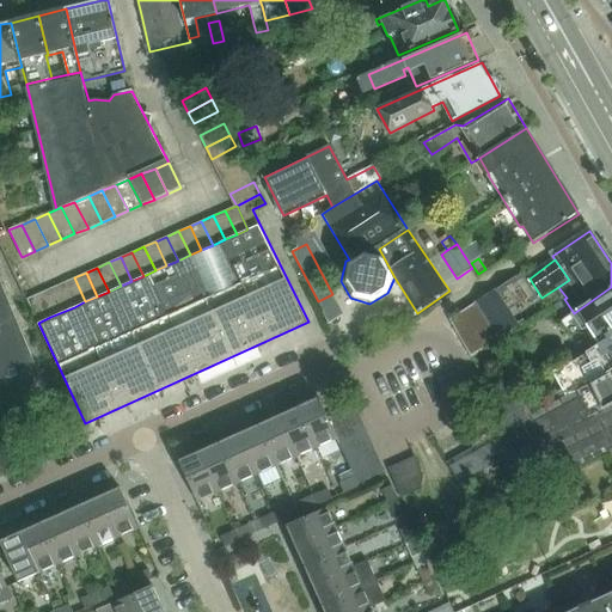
[(74,277),(62,283),(74,307),(85,301),(74,277)]
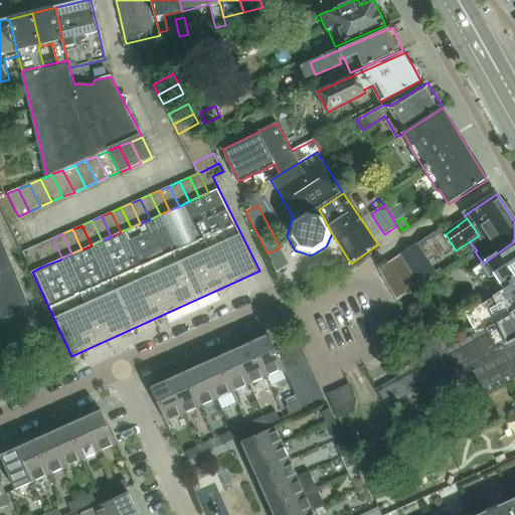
[(0,360),(45,341),(0,234),(0,360)]
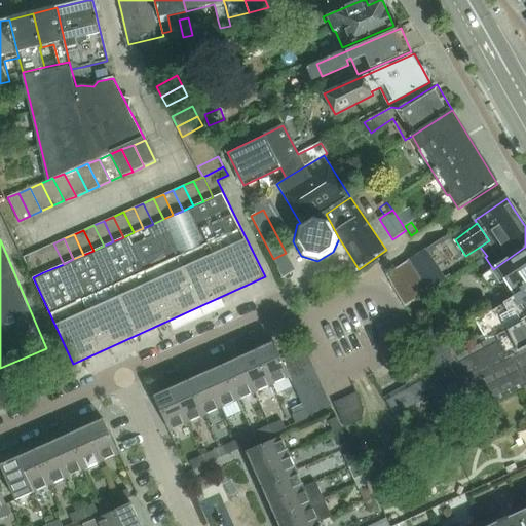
[(53,243),(43,248),(53,268),(64,264),(53,243)]
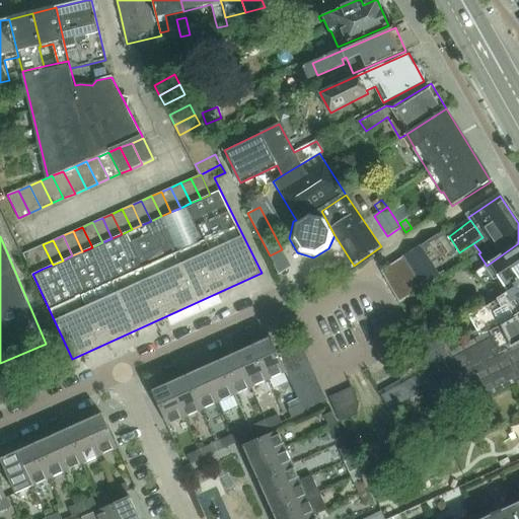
[(486,267),(504,296),(518,286),(518,243),(487,266),(486,267)]
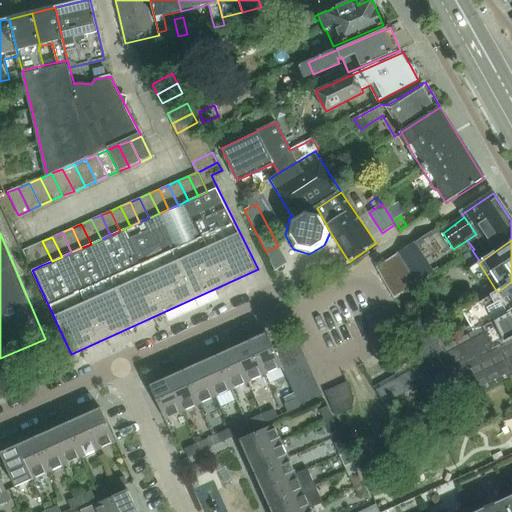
[(52,261),(42,241),(33,245),(42,265),(52,261)]
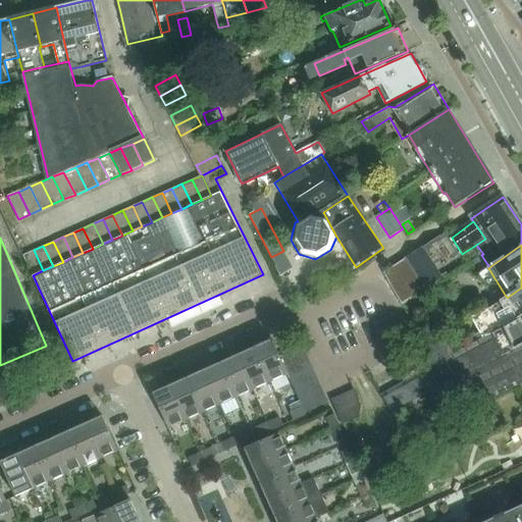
[(34,250),(23,255),(33,275),(43,270),(34,250)]
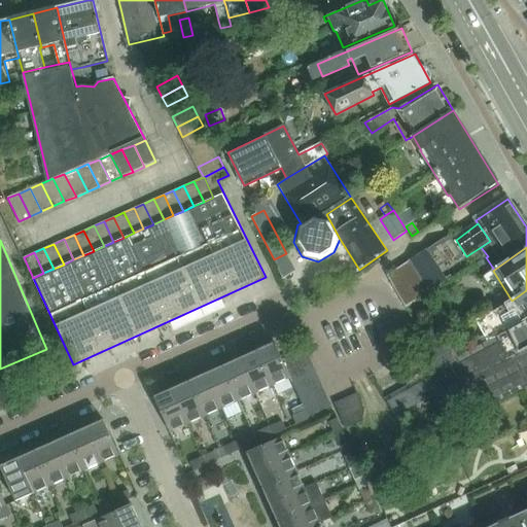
[(405,309),(407,308),(448,285),(429,252),(386,276),(405,309)]
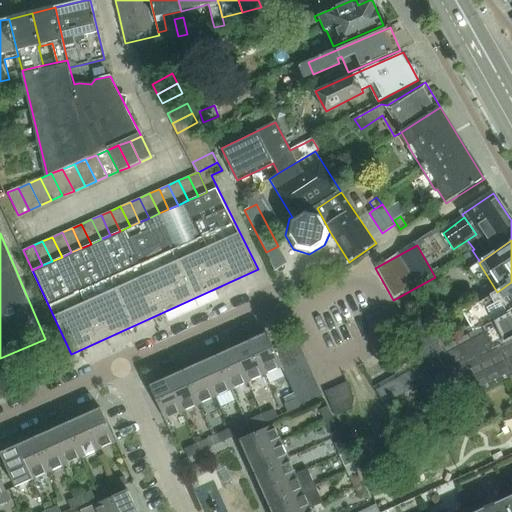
[(475,331),(511,310),(511,282),(497,292),(491,296),(464,311),(475,331)]
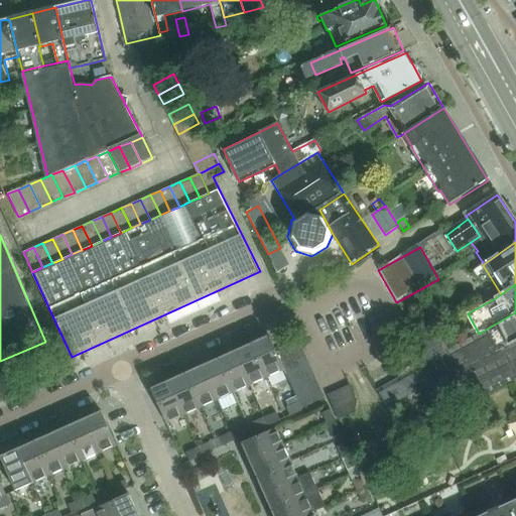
[(387,407),(515,342),(515,312),(479,334),(449,350),(399,379),(379,390),(387,407)]
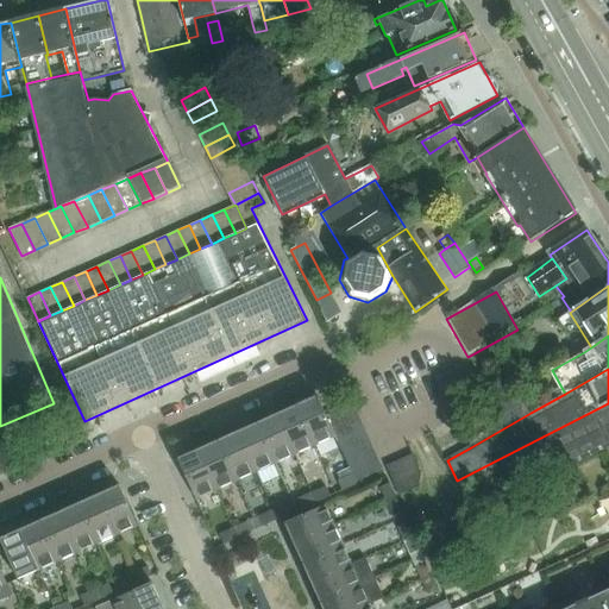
[(471,447),(531,413),(519,391),(459,426),(471,447)]
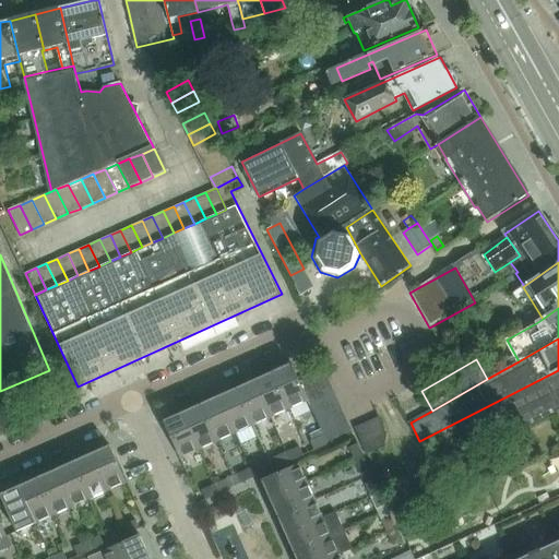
[(271,373),(288,412),(308,403),(305,397),(299,385),(290,365),(271,373)]
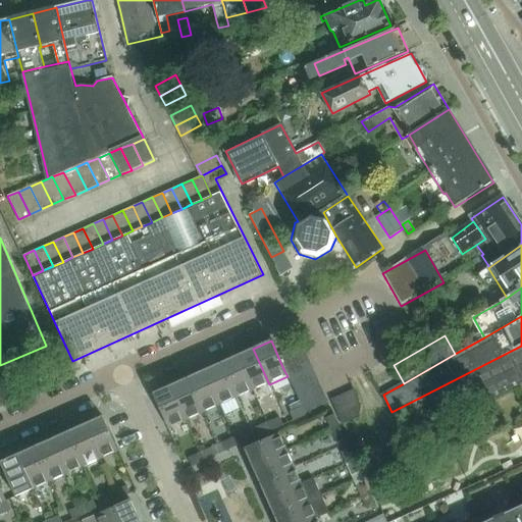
[(521,347),(498,359),(437,389),(434,392),(444,409),(460,400),(468,413),(521,386),(521,347)]
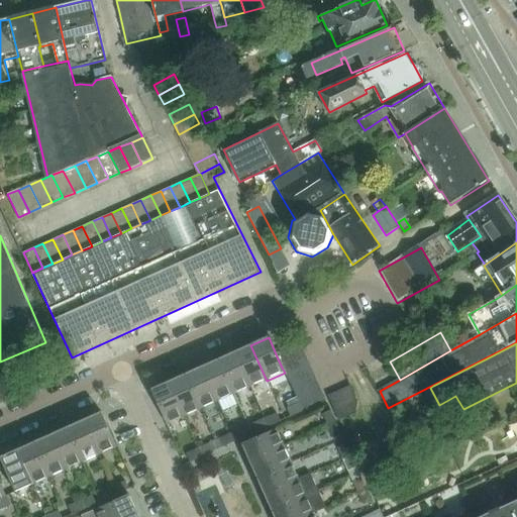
[(234,353),(249,388),(267,381),(250,345),(234,353)]
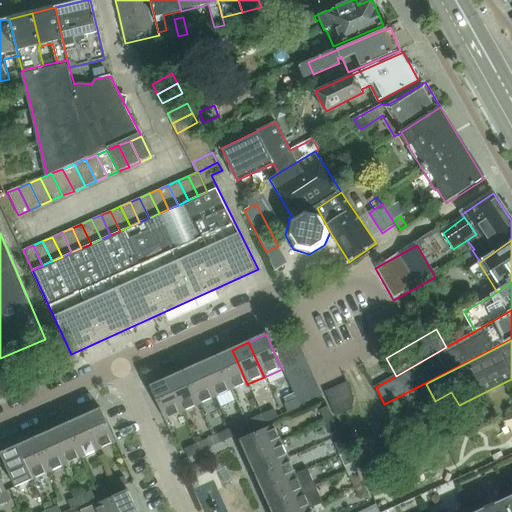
[(304,353),(299,343),(274,353),(279,364),(304,353)]
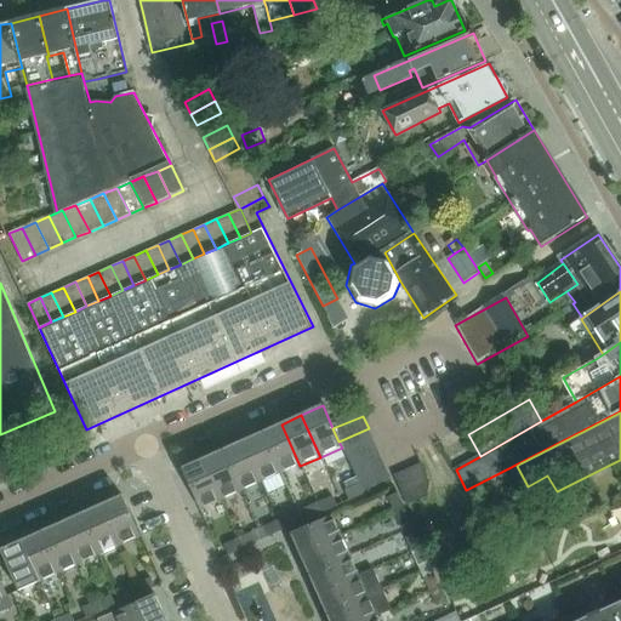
[(262,433),(280,476),(300,466),(281,425),(262,433)]
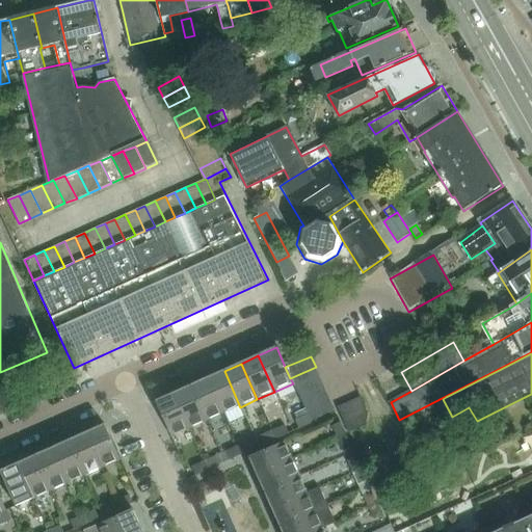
[(290,378),(293,383),(295,389),(321,378),(316,367),(290,378)]
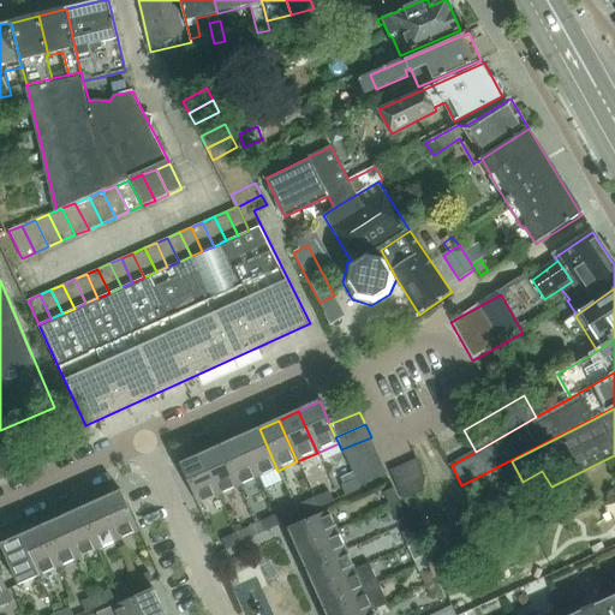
[(239,439),(257,479),(278,471),(260,429),(239,439)]
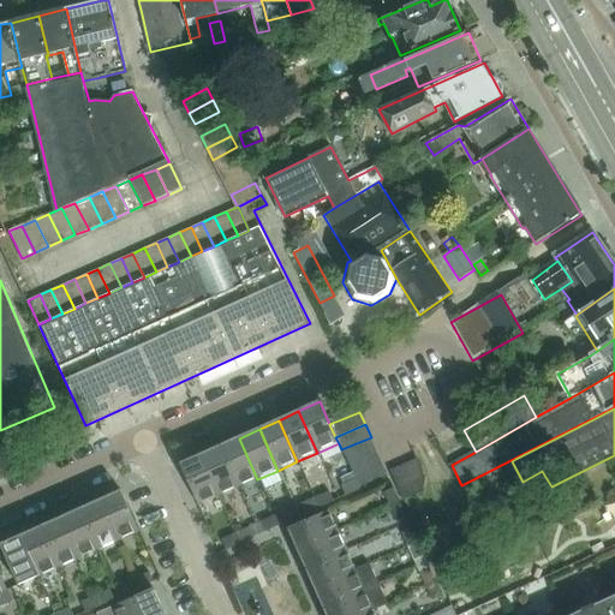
[(371,437),(341,449),(347,463),(377,451),(371,437)]
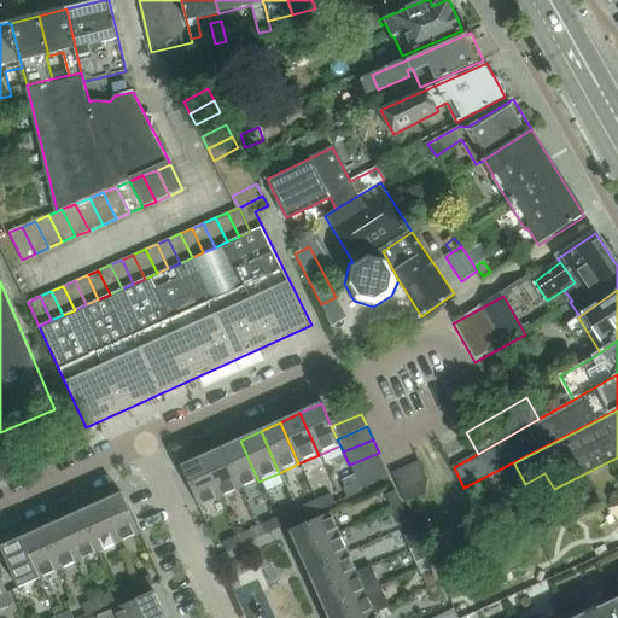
[(220,449),(238,491),(258,482),(240,441),(220,449)]
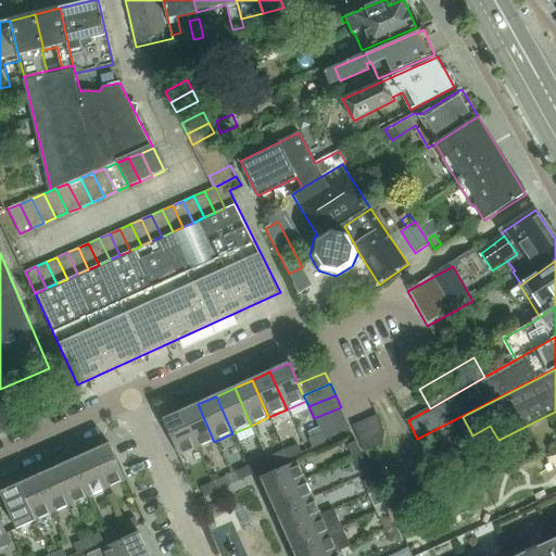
[(180,412),(197,450),(214,442),(198,404),(180,412)]
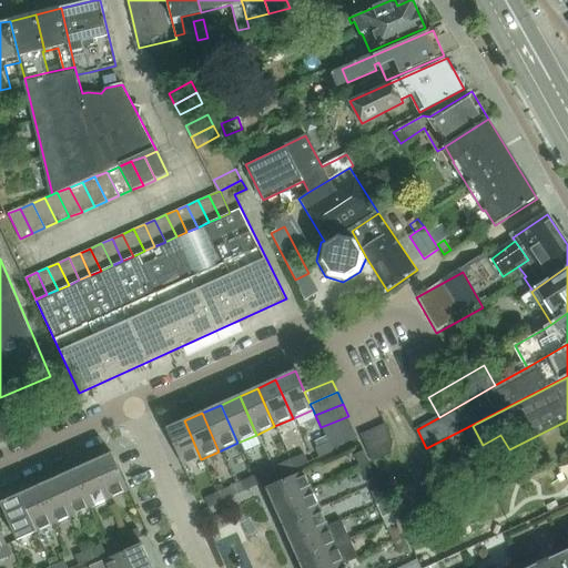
[(348,416),(321,427),(327,439),(354,428),(348,416)]
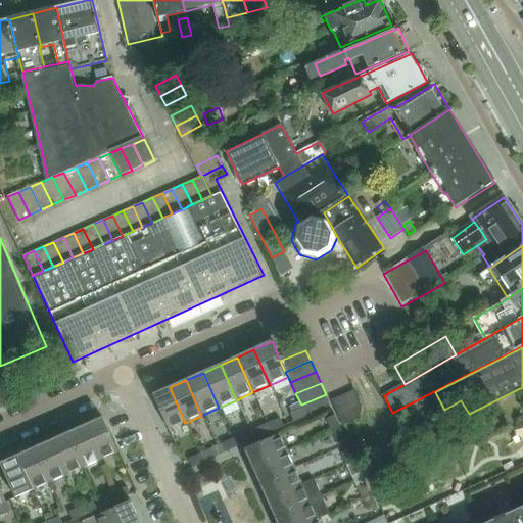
[(152,395),(169,430),(185,423),(170,387),(152,395)]
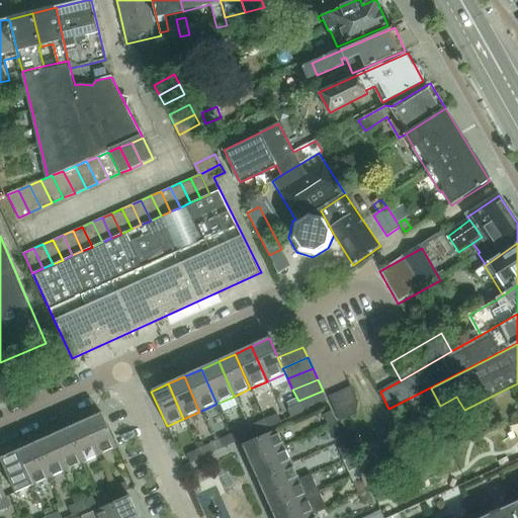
[(359,402),(353,390),(342,395),(352,418),(356,416),(359,402)]
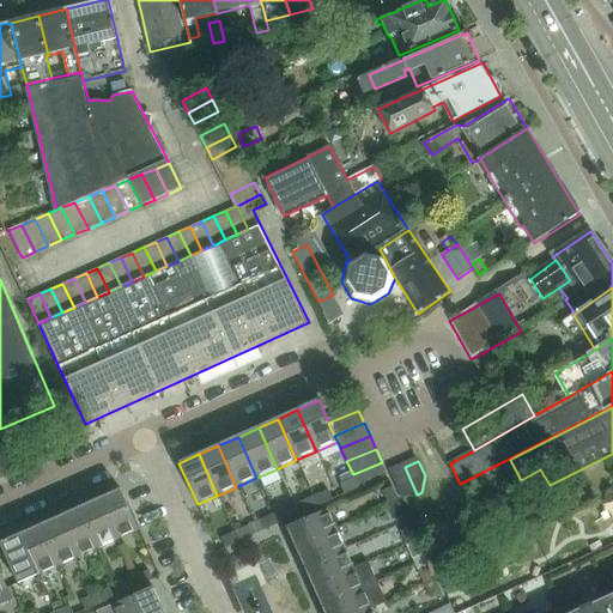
[(354,479),(359,487),(388,475),(382,462),(353,474),(354,479)]
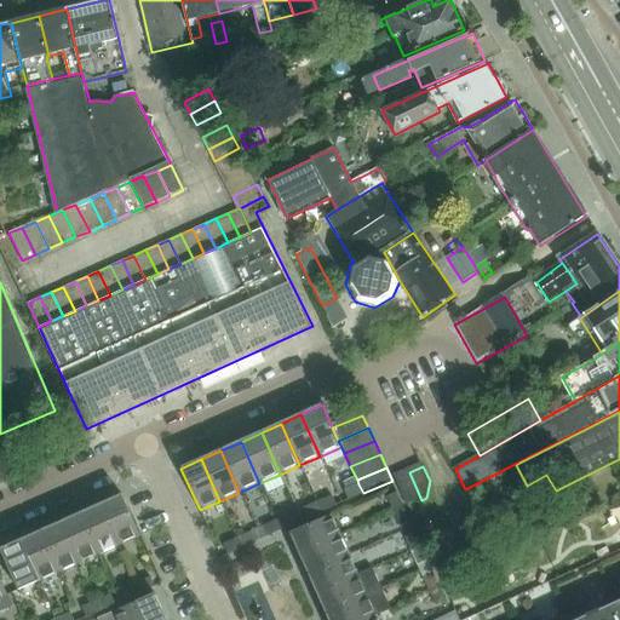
[(422,500),(409,472),(396,478),(408,506),(422,500)]
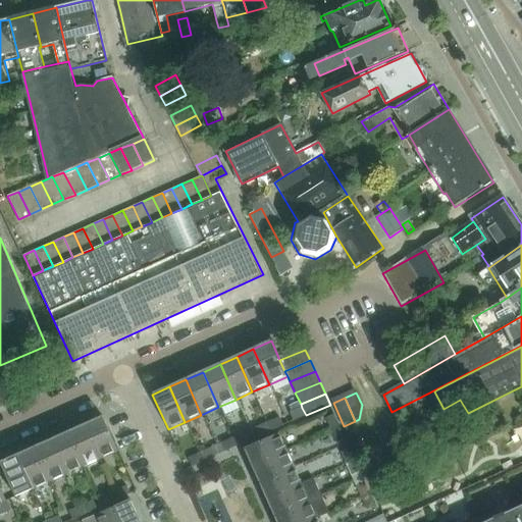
[(306,415),(302,408),(291,413),(294,422),(306,416),(306,415)]
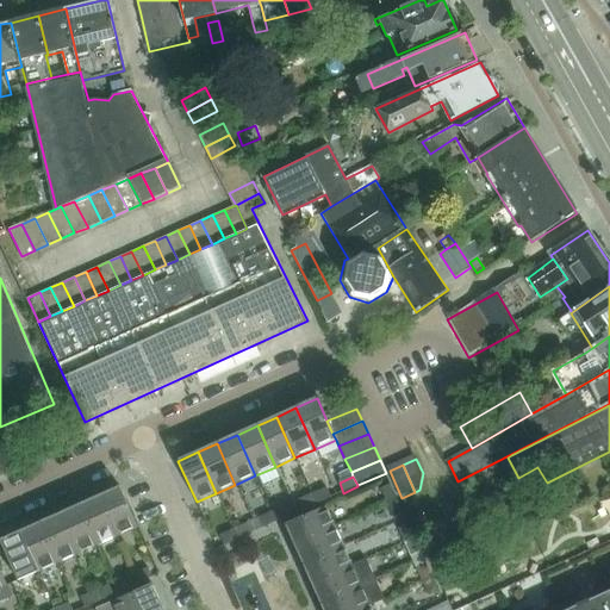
[(397,499),(391,486),(381,491),(387,504),(397,499)]
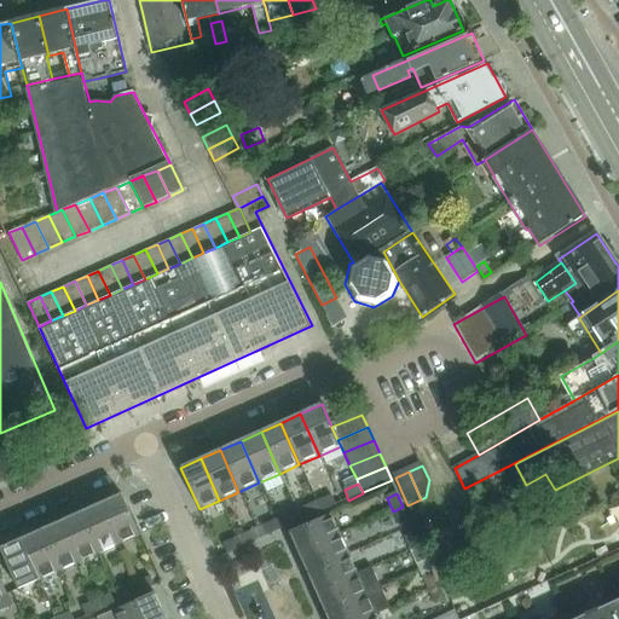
[(99,504),(119,545),(140,536),(122,495),(99,504)]
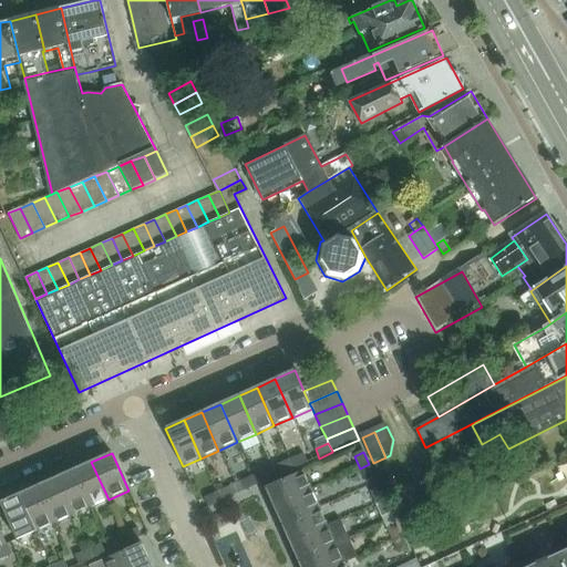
[(303,454),(290,461),(294,470),(308,464),(303,454)]
